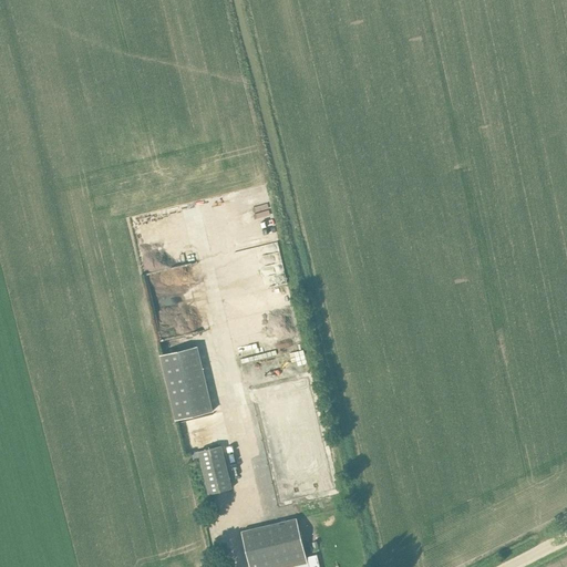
[(270,257),(277,287),(288,284),(279,244),(274,246),(275,253),(266,255),(267,257),(270,257)]
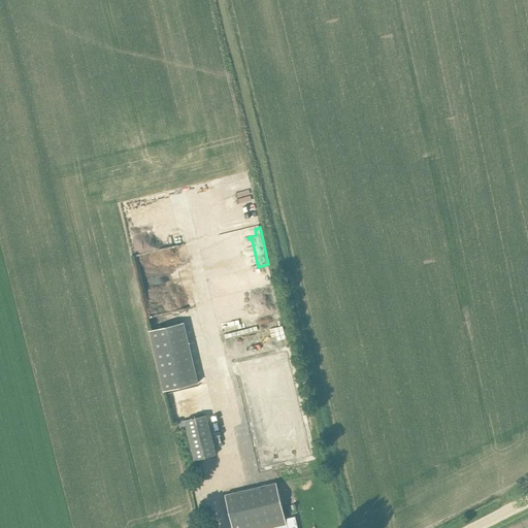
[(229,322),(221,324),(224,333),(231,331),(229,322)]
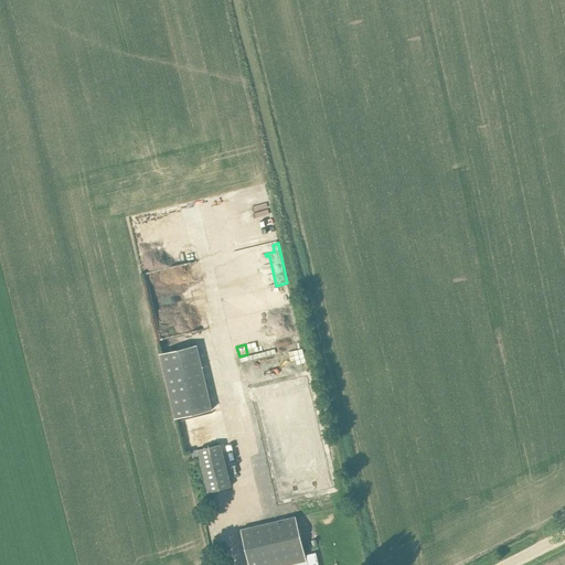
[(196,345),(159,354),(174,418),(212,409),(196,345)]
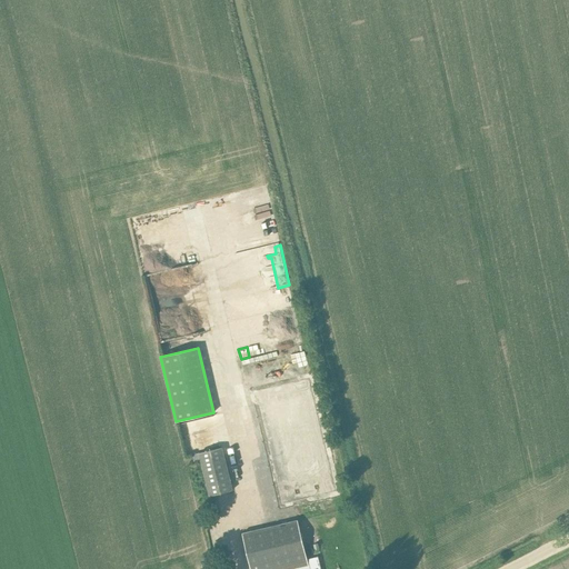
[(199,453),(209,496),(232,490),(222,447),(199,453)]
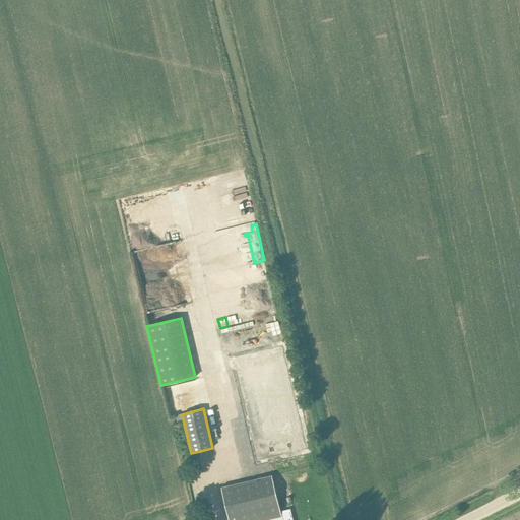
[(283,519),(282,516),(281,516),(271,475),(221,488),(229,519),(264,519),(274,518),(274,519),(283,519)]
